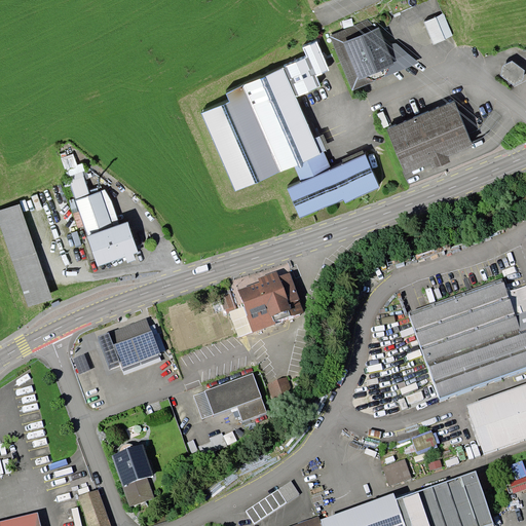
[(444,13),(424,22),(434,44),(453,36),(444,13)]
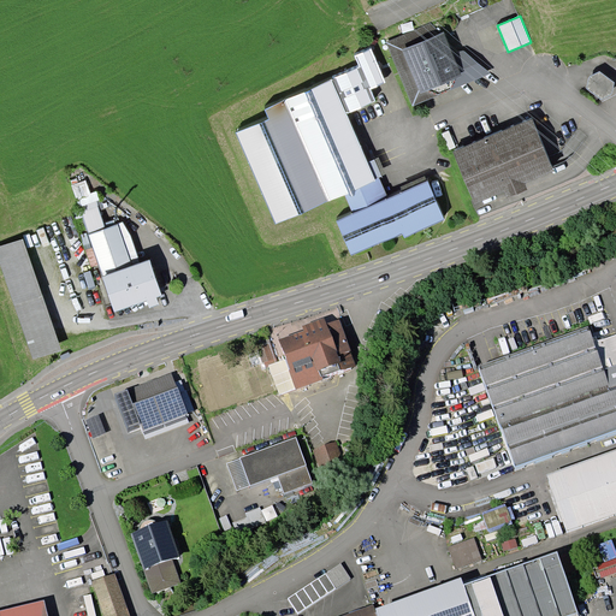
[(431,23),(386,42),(413,106),(440,95),(439,94),(451,89),(451,90),(491,73),(465,51),(456,53),(454,46),(450,47),(444,33),(442,33),(431,23)]
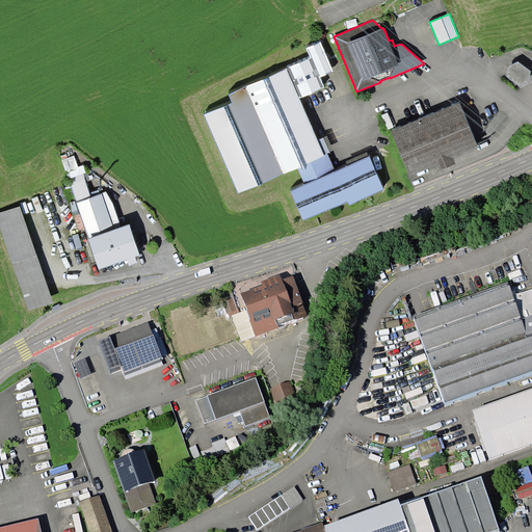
[(334,72),(321,42),(306,48),(311,58),(320,77),(326,75),(326,74),(334,72)]
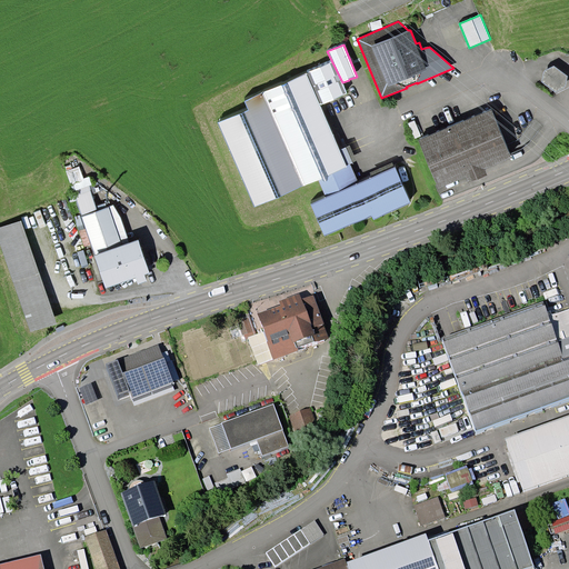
[(359,183),(350,165),(357,161),(350,146),(340,150),(320,106),(347,93),(342,82),(332,62),(245,101),(248,110),(218,122),(255,207),(318,179),(327,197),(311,203),(325,236),(371,216),(373,219),(410,202),(395,167),(359,183)]
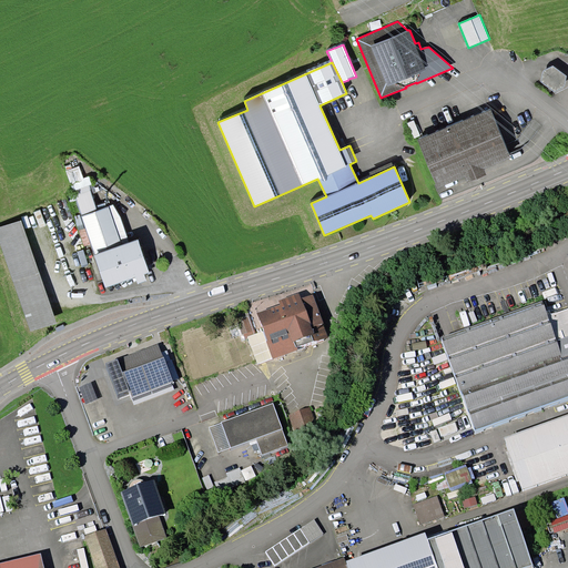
[(543,72),(541,81),(555,92),(563,88),(565,85),(567,75),(554,66),(545,70),(543,72)]
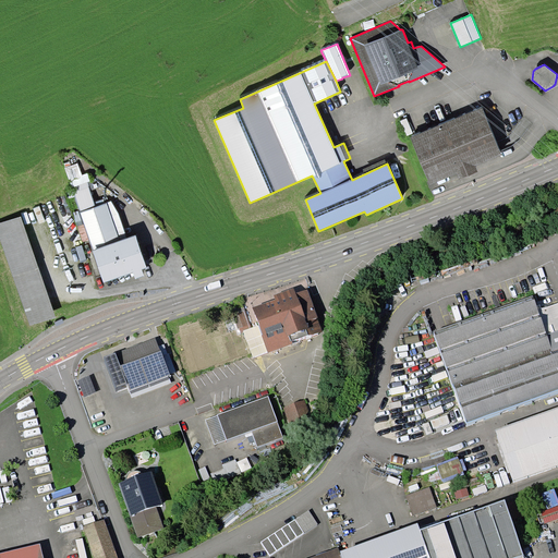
[(483,108),(411,137),(429,185),(457,173),(460,179),(477,172),(475,167),(502,155),(483,108)]
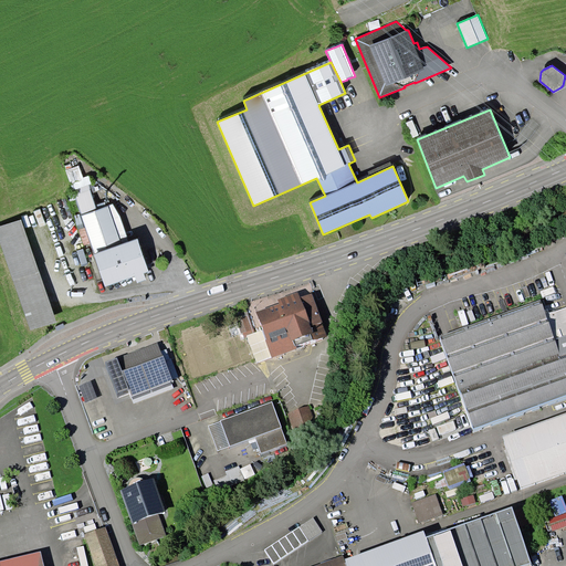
[(66,170),(82,216),(81,216),(95,254),(94,254),(105,286),(135,276),(137,283),(146,280),(144,273),(149,272),(137,239),(129,242),(121,217),(113,203),(97,210),(90,185),(92,184),(88,176),(84,177),(79,166),(66,170)]
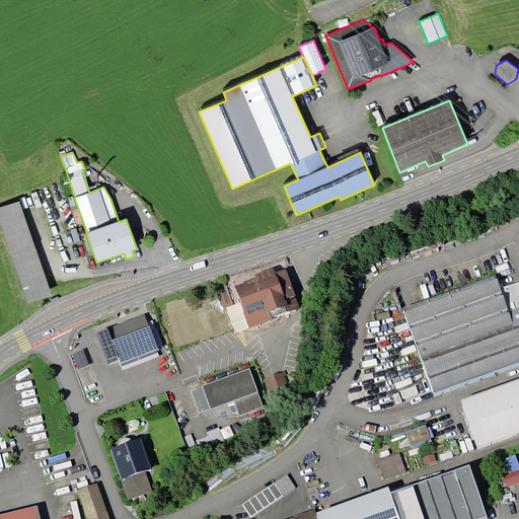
[(0,207),(0,220),(28,303),(52,295),(19,201),(0,207)]
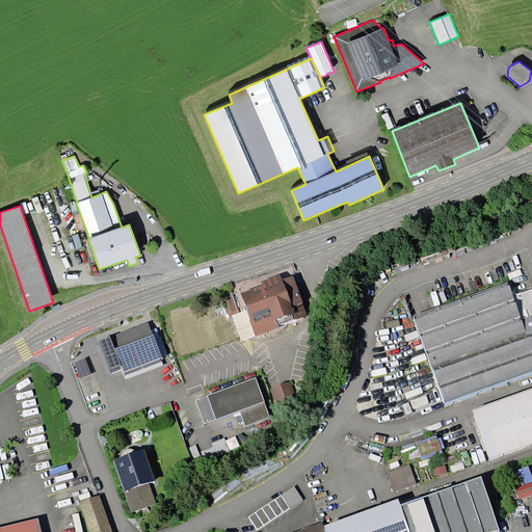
[(263,286),(241,293),(247,310),(250,319),(249,319),(256,337),(280,327),(278,325),(309,316),(293,275),(283,280),(280,274),(261,282),(263,286)]
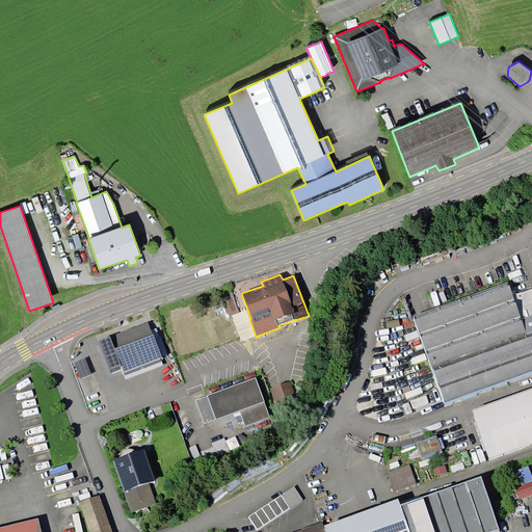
[(413,316),(445,402),(531,371),(531,315),(522,319),(512,291),(508,282),(413,316)]
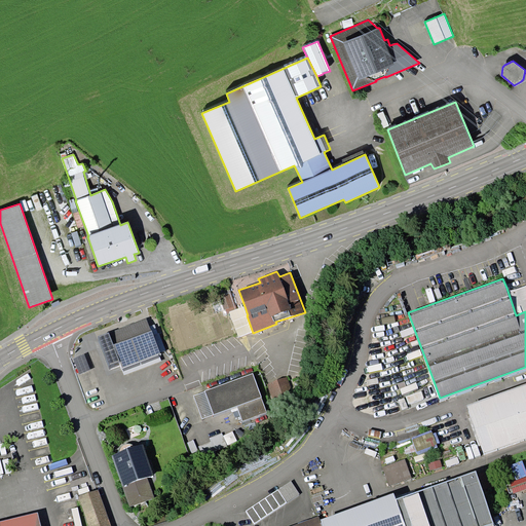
[(510,288),(506,288),(516,315),(525,311),(525,285),(511,291),(510,288)]
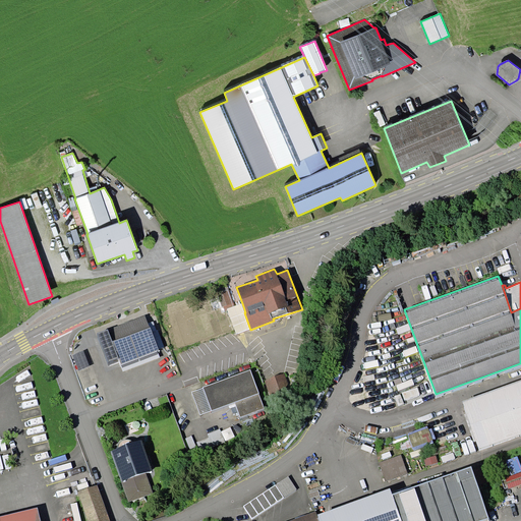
[(227,308),(235,305),(230,290),(220,293),(225,310),(227,310),(227,308)]
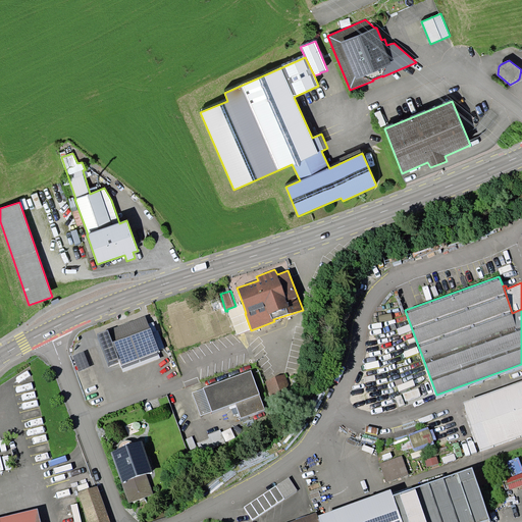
[(246,313),(243,304),(236,306),(227,309),(227,311),(237,335),(251,330),(245,313),(246,313)]
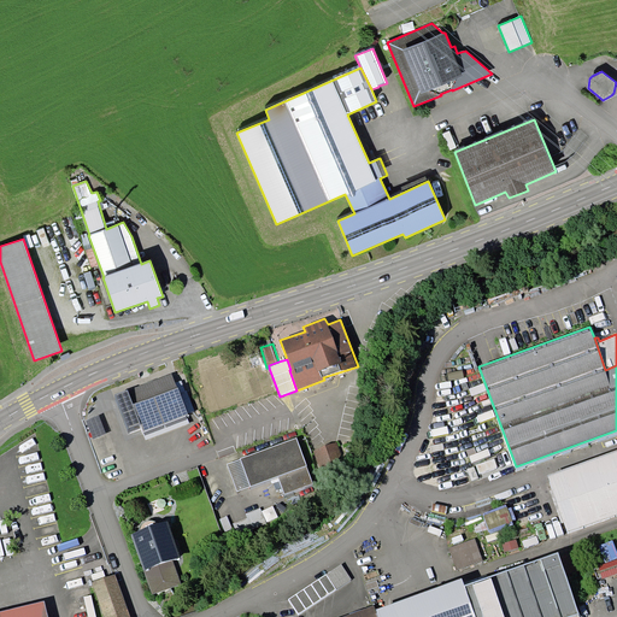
[(186,415),(188,415),(171,374),(116,394),(128,429),(141,424),(144,432),(186,415)]
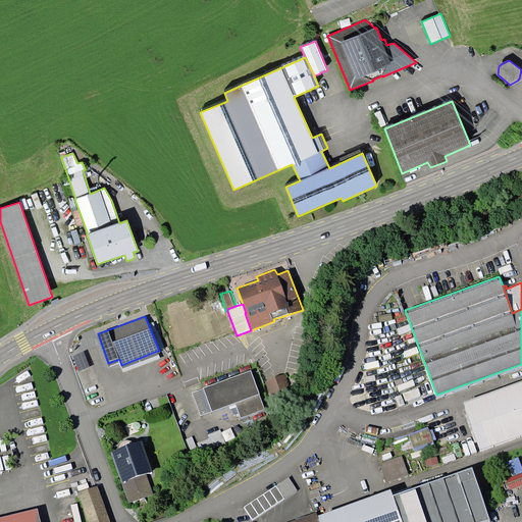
[(159,355),(157,351),(121,365),(122,368),(159,355)]
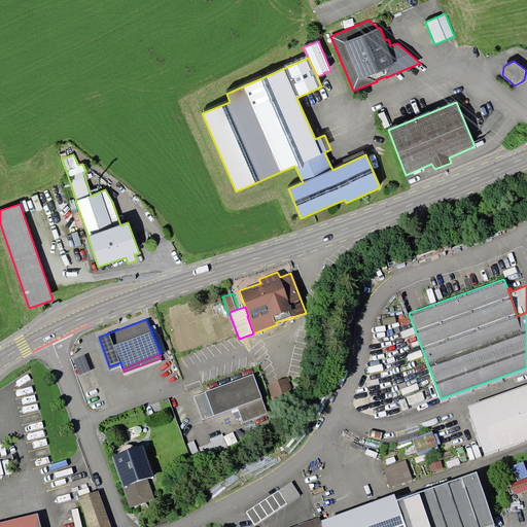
[(91,371),(84,355),(74,359),(80,375),(91,371)]
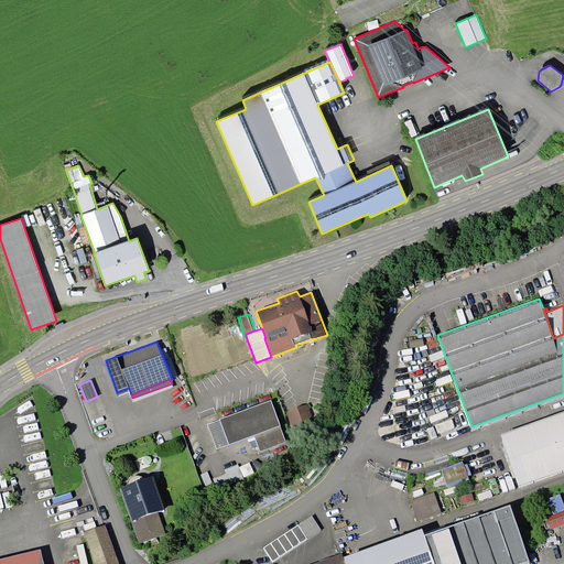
[(271,400),(220,419),(220,421),(229,444),(255,435),(260,452),(286,443),(280,426),(281,425),(271,400)]
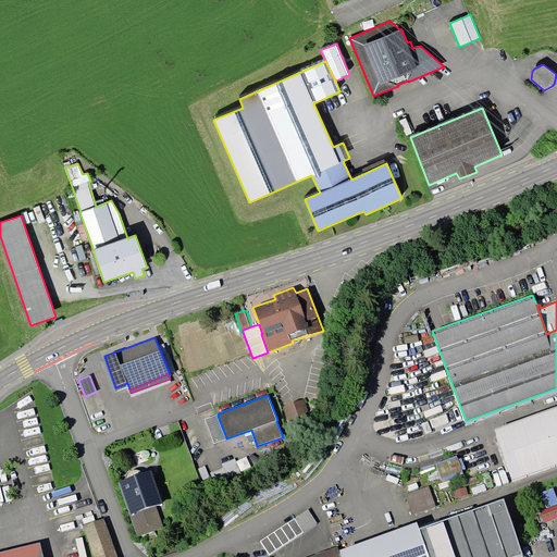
[(305,399),(283,407),(291,426),(312,419),(305,399)]
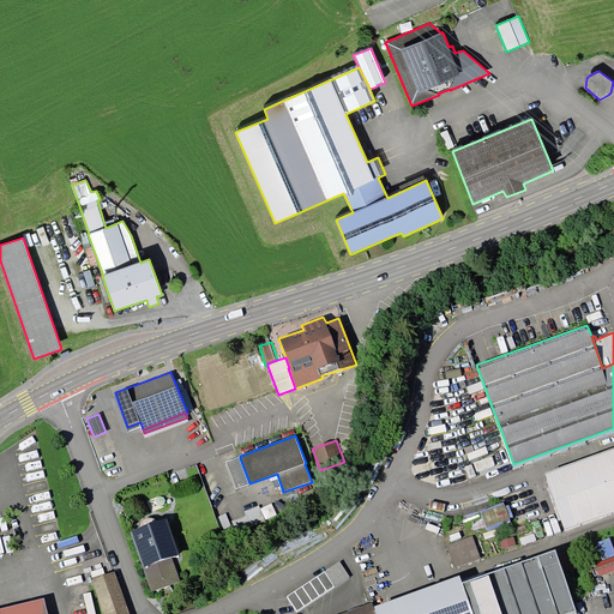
[(613,447),(545,474),(565,531),(613,513),(613,447)]
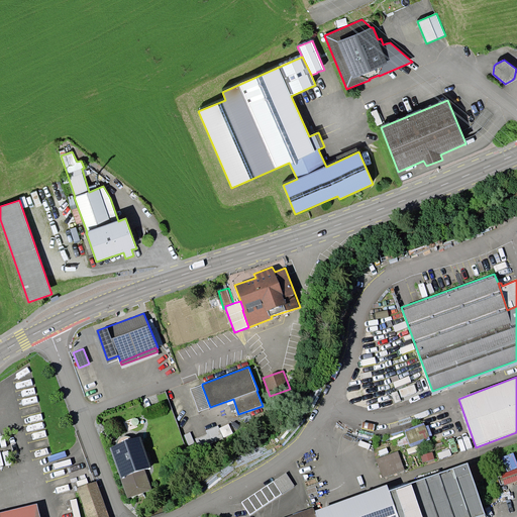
[(191,390),(199,411),(210,407),(202,386),(191,390)]
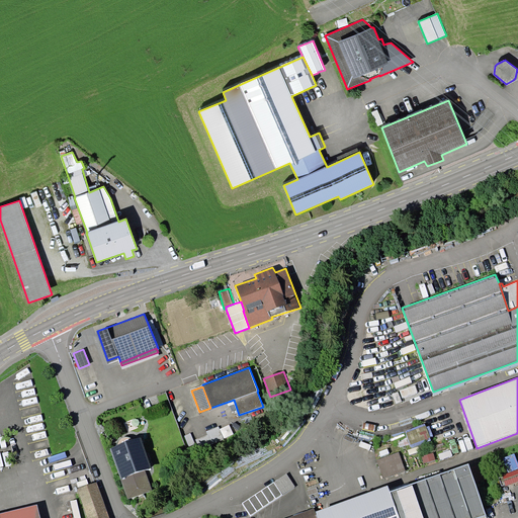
[(425,424),(405,431),(411,447),(431,440),(430,437),(433,436),(430,426),(426,427),(425,424)]
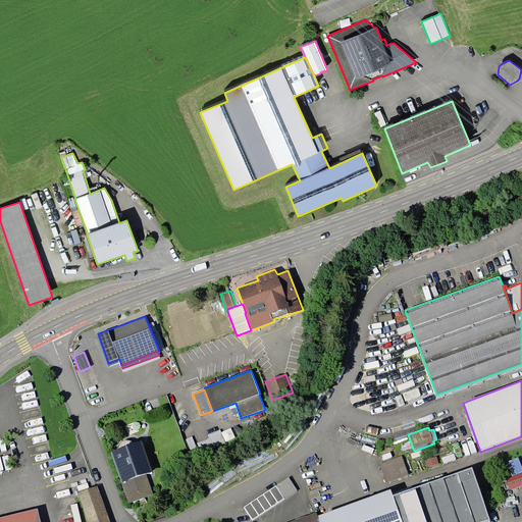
[(117,450),(111,452),(128,503),(153,494),(146,474),(153,472),(142,440),(134,444),(117,450)]
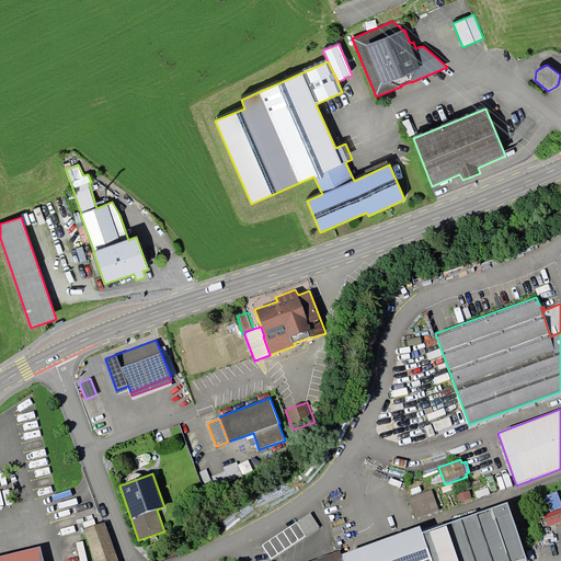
[(126,481),(126,483),(144,477),(142,476),(140,473),(138,473),(136,473),(134,473),(132,474),(130,476),(128,477),(127,479),(126,481)]
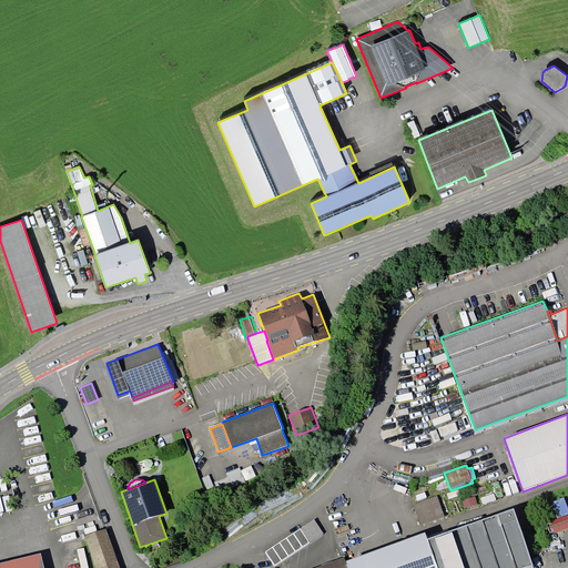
[(437,496),(414,504),(421,525),(444,516),(437,496)]
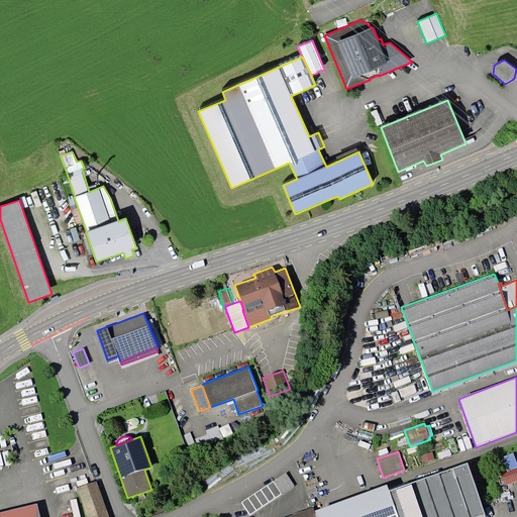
[(423,461),(434,458),(432,451),(421,454),(423,461)]
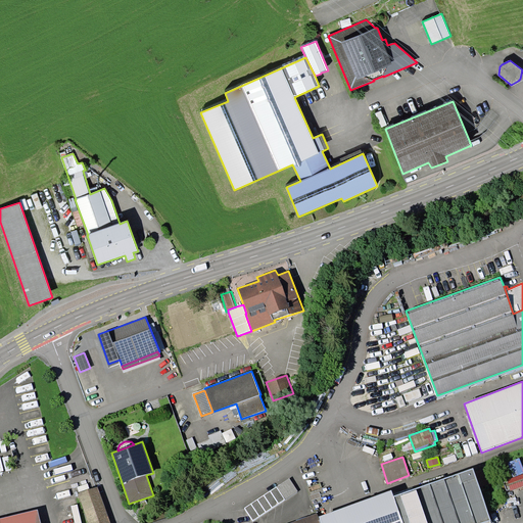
[(491,522),(473,468),(394,495),(403,522),(491,522)]
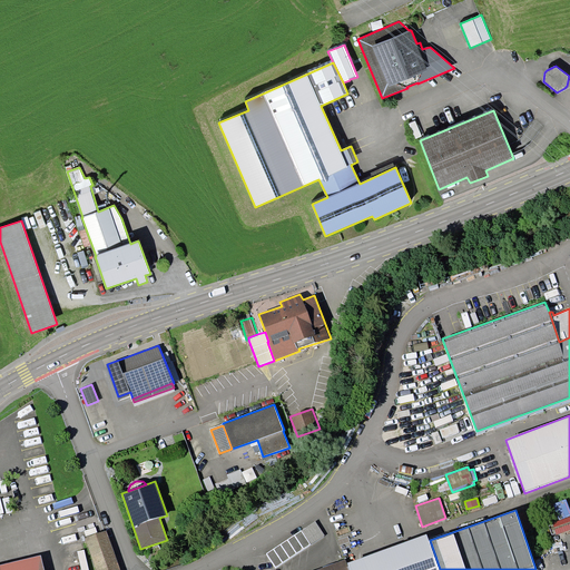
[(315,521),(266,553),(276,568),(325,536),(315,521)]
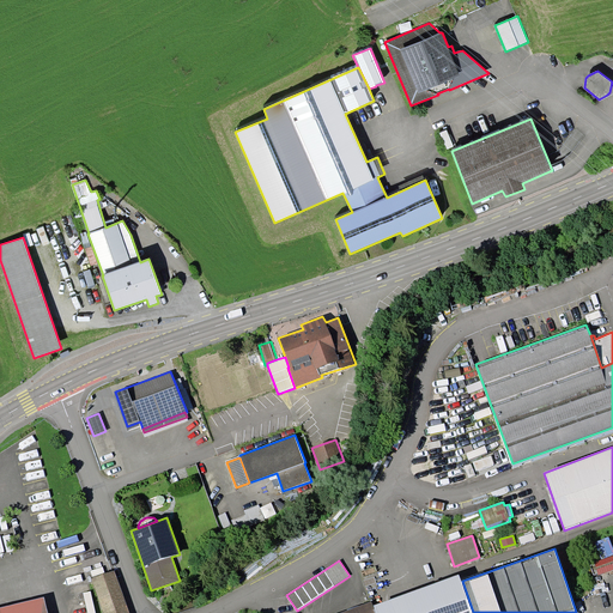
[(128,612),(114,570),(92,577),(104,612),(128,612)]
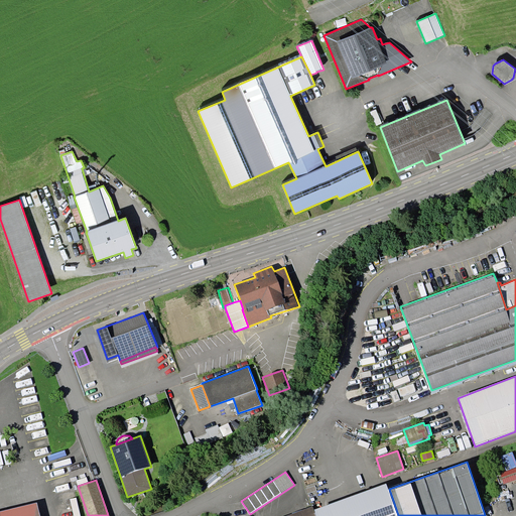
[(386,484),(314,510),(316,515),(398,515),(389,489),(386,484)]
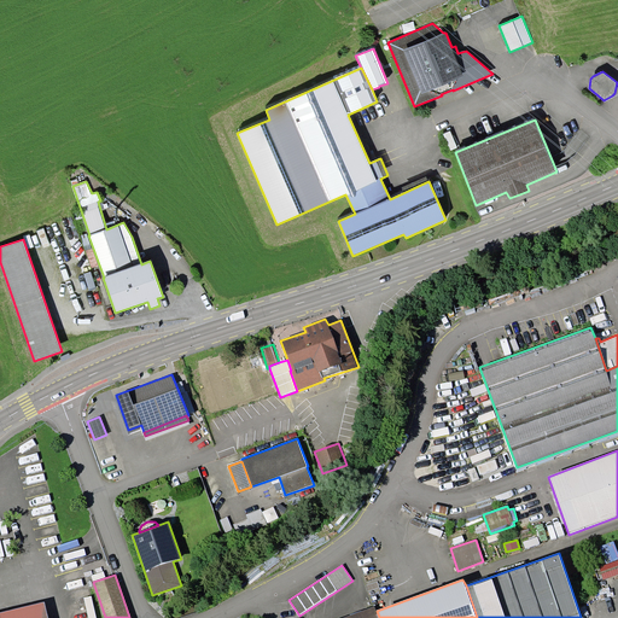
[(48,617),(45,602),(0,612),(0,617),(48,617)]
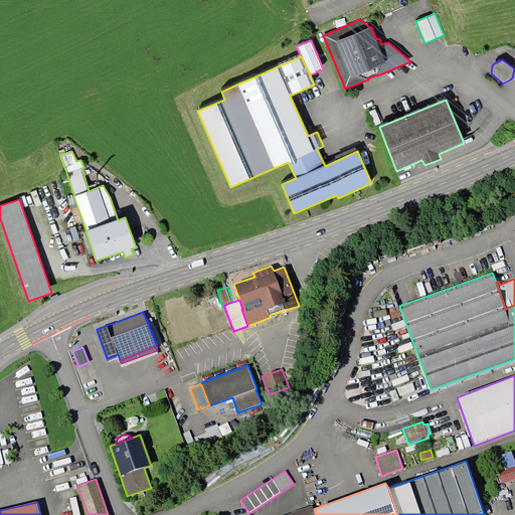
[(316,514),(314,509),(313,505),(285,514),(316,514)]
